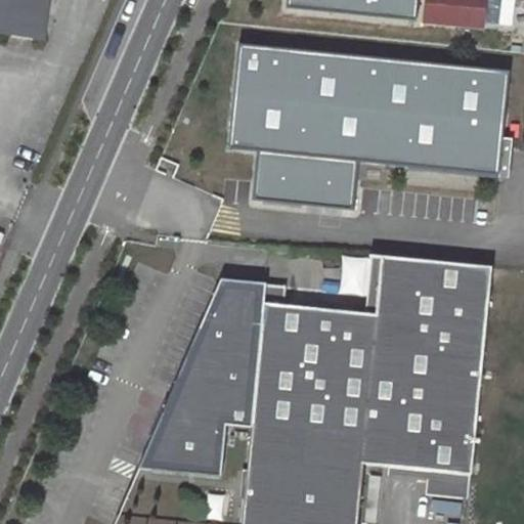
[(0,0),(0,33),(43,40),(48,0),(0,0)]
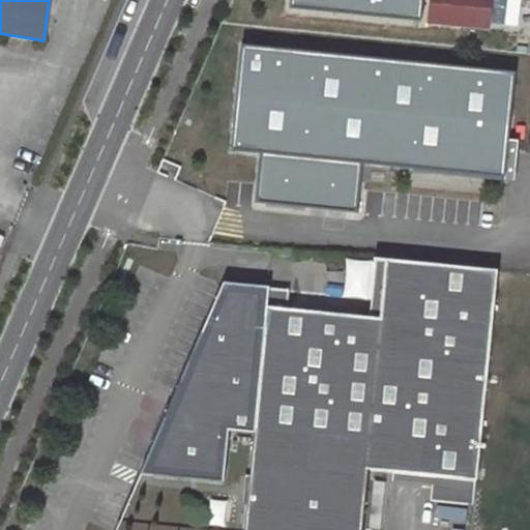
[(289,0),(289,8),(420,23),(422,0),(289,0)]
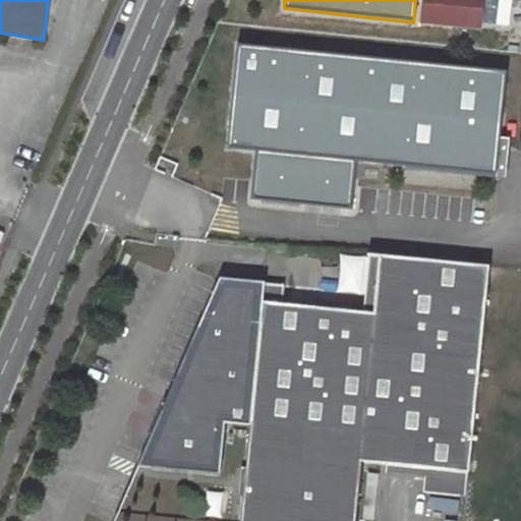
[(249,195),(349,206),(354,161),(496,175),(506,70),(236,43),(226,147),(253,150),(249,195)]
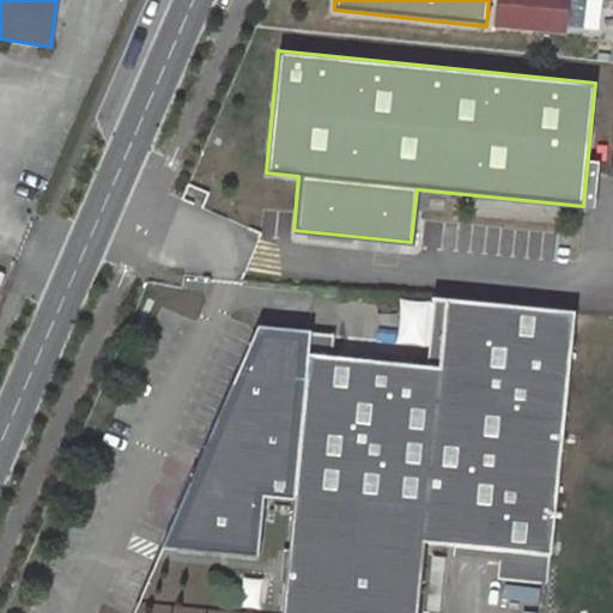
[(313,333),(260,327),(163,547),(260,558),(266,498),(296,501),(284,612),(419,612),(426,542),(507,551),(552,556),(577,314),(448,301),(441,369),(333,357),(310,356),(313,333)]
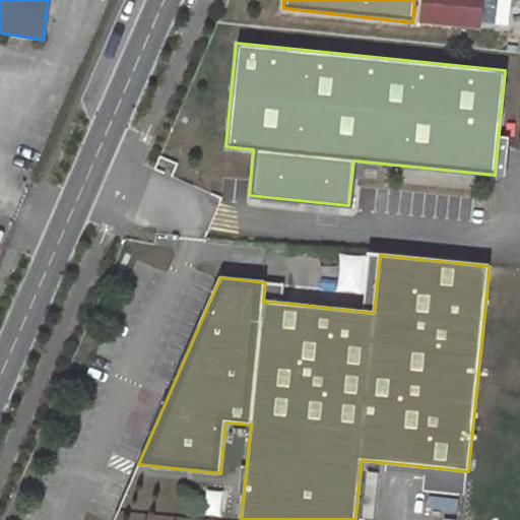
[(263,302),(282,303),(284,283),(265,282),(263,302)]
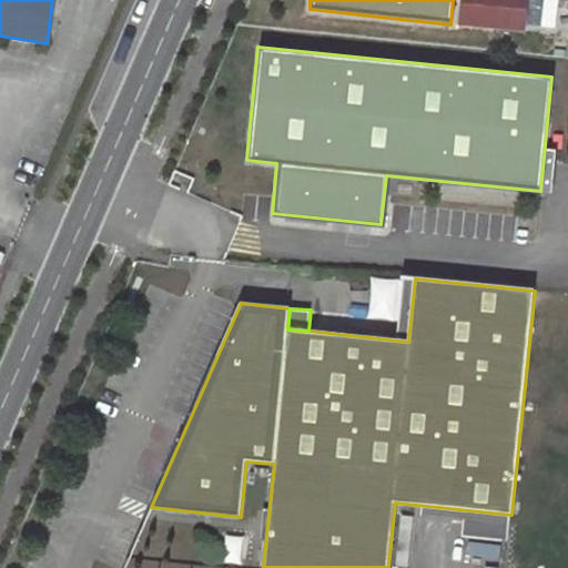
[(469,510),(467,537),(508,541),(511,515),(469,510)]
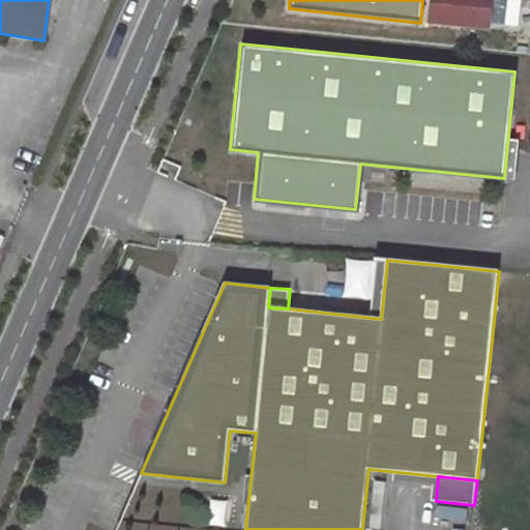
[(205,527),(221,528),(223,503),(207,501),(205,527)]
